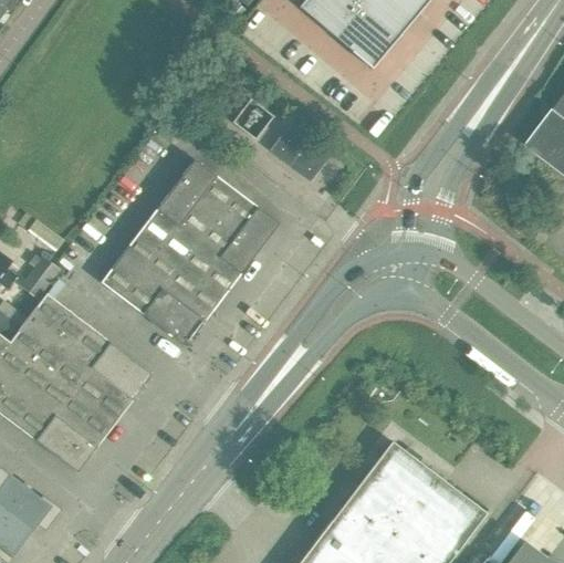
[(0,0),(0,12),(3,14),(13,0),(0,0)]
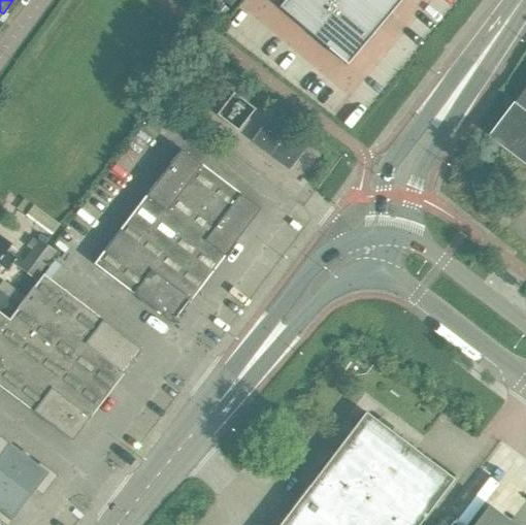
[(290,0),(285,7),(313,28),(333,0),(290,0)]
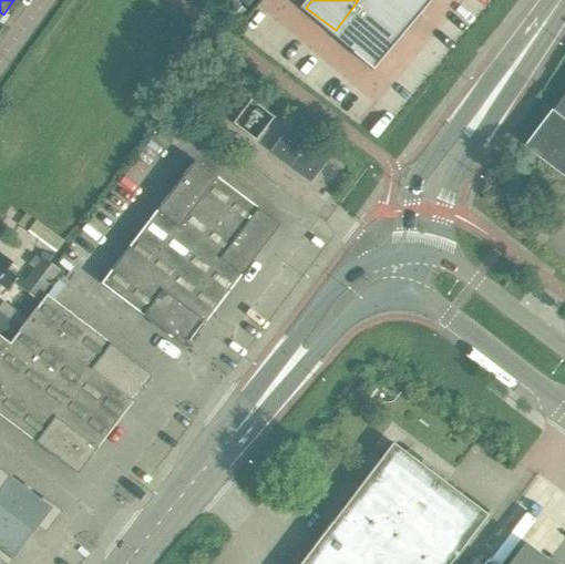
[(358,0),(336,30),(381,64),(408,30),(369,0),(358,0)]
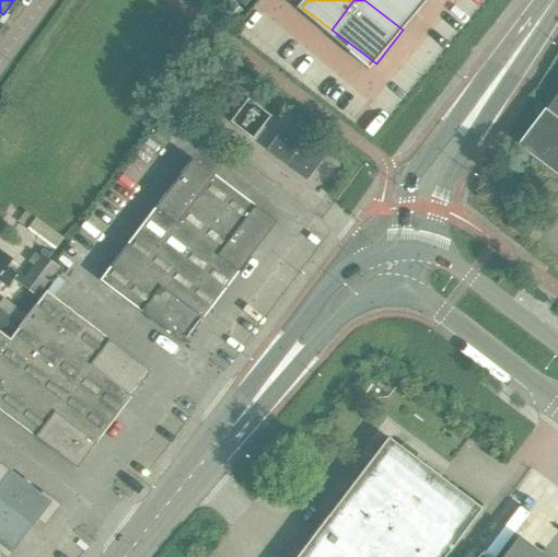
[(364,0),(403,30),(418,9),(406,0),(364,0)]
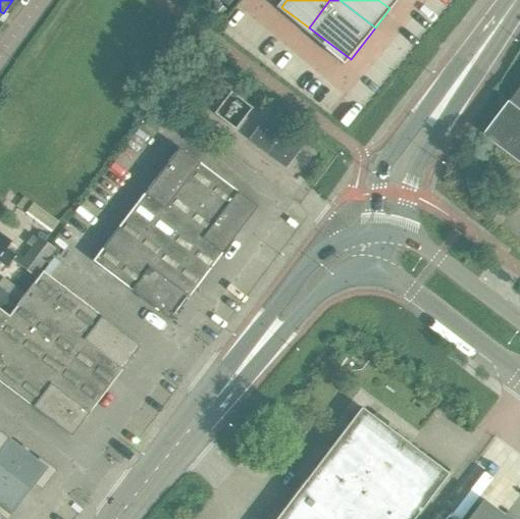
[(378,0),(390,8),(396,0),(378,0)]
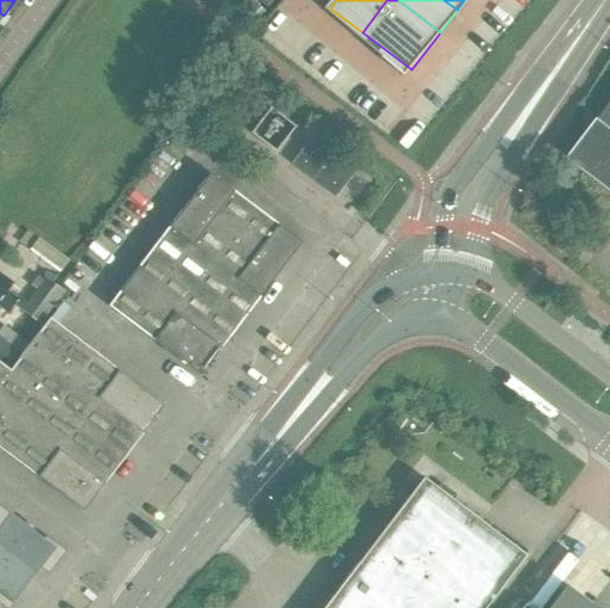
[(609,114),(604,110),(568,157),(605,184),(609,178),(609,114)]
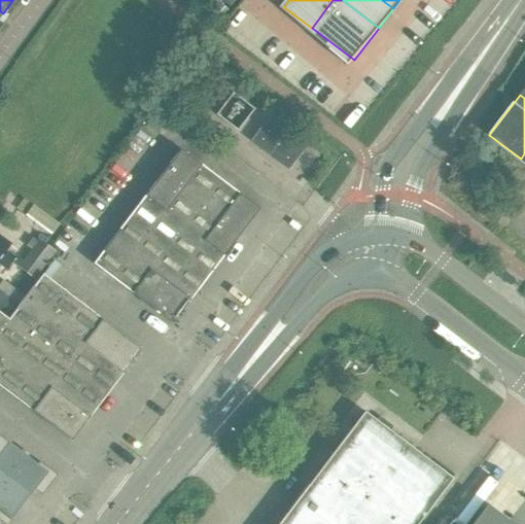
[(306,145),(268,116),(251,138),(289,167),(306,145)]
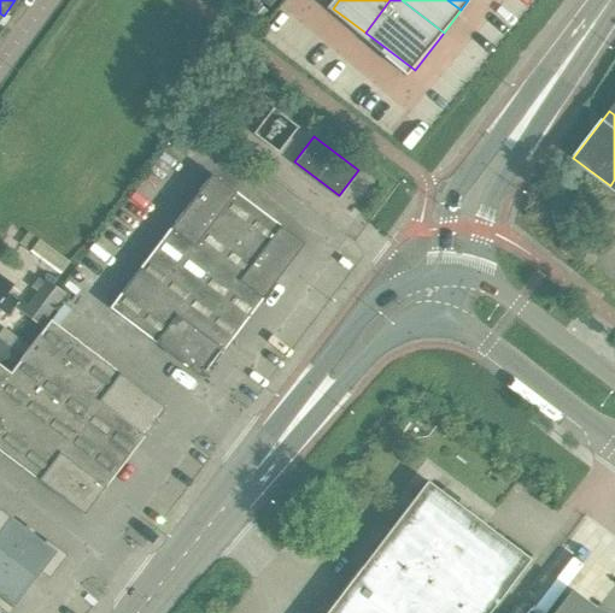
[(203,375),(305,241),(212,171),(111,305),(203,375)]
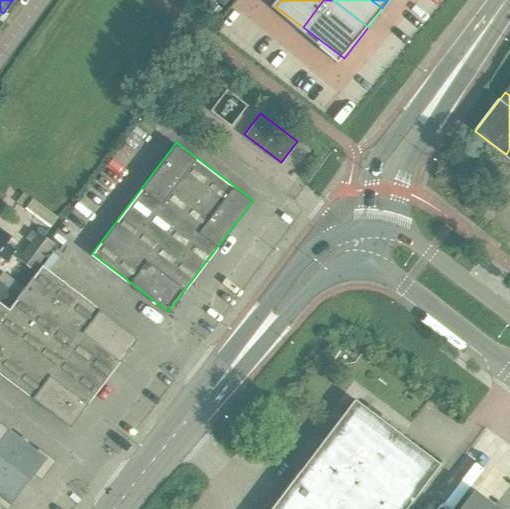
[(7,241),(11,235),(0,227),(0,253),(7,258),(15,247),(7,241)]
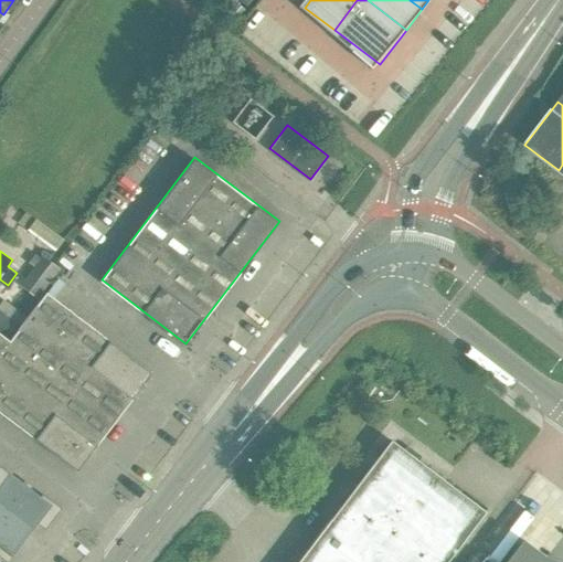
[(38,295),(60,267),(42,254),(21,282),(38,295)]
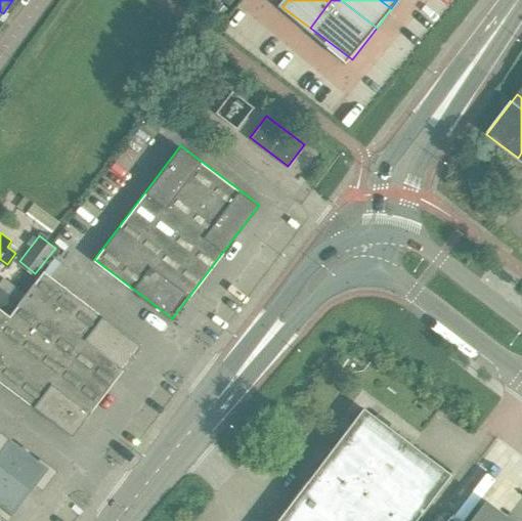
[(0,380),(73,435),(141,344),(44,269),(9,314),(0,306),(0,380)]
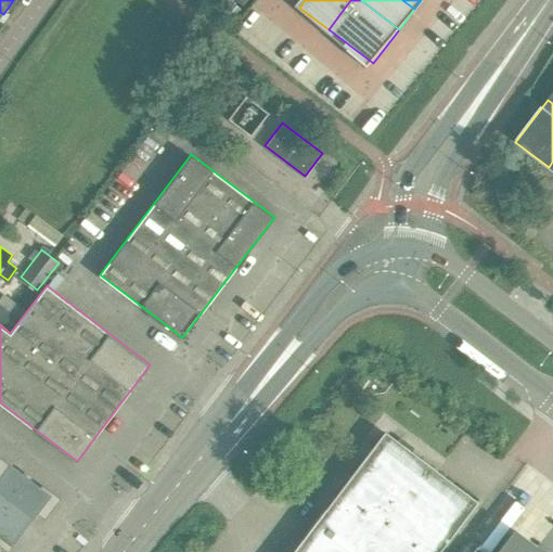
[(325,508),(291,551),(437,551),(476,501),(477,500),(412,451),(397,440),(385,431),(332,501),(325,509),(325,508)]
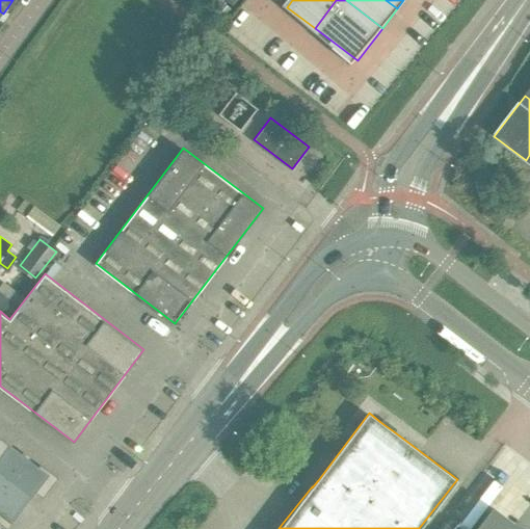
[(40,466),(0,435),(0,509),(14,521),(36,491),(44,496),(58,476),(42,463),(40,466)]
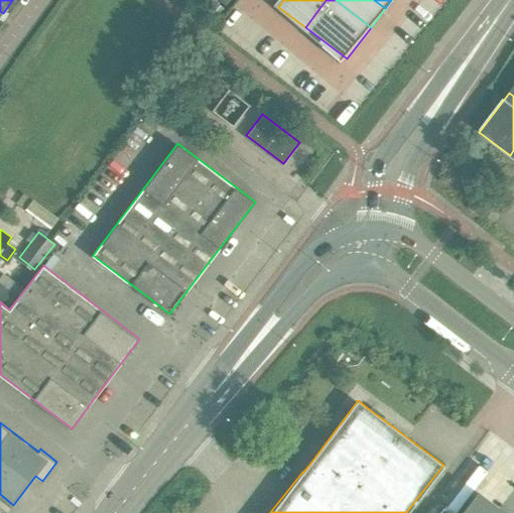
[(501,512),(478,495),(464,512),(458,512),(446,505),(439,512),(501,512)]
